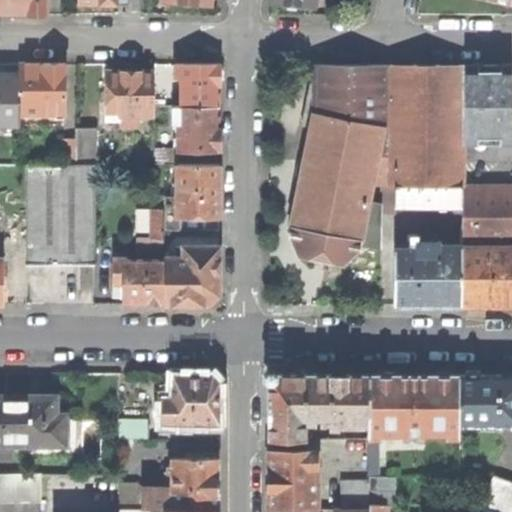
[(0,0),(0,14),(10,14),(9,0),(0,0)]
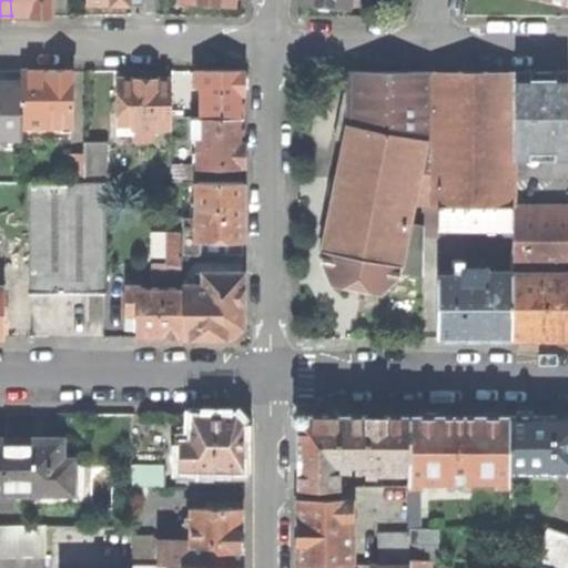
[(51,0),(10,0),(11,16),(32,16),(52,16),(51,0)]
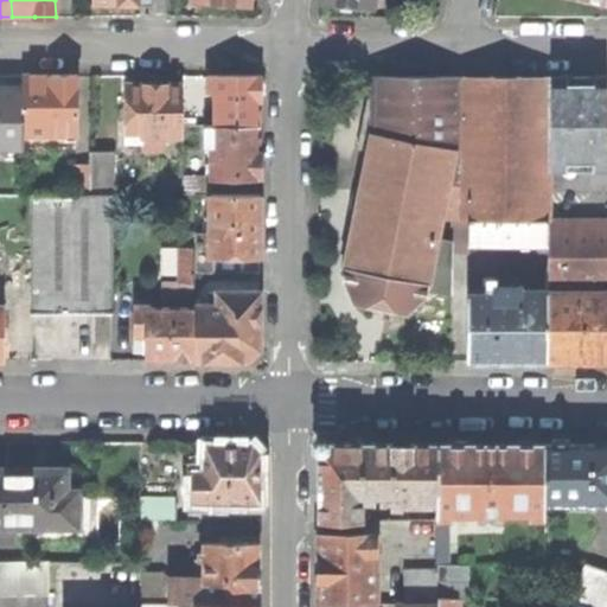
[(24,91),(24,134),(77,133),(77,76),(45,76),(24,76),(24,91)]
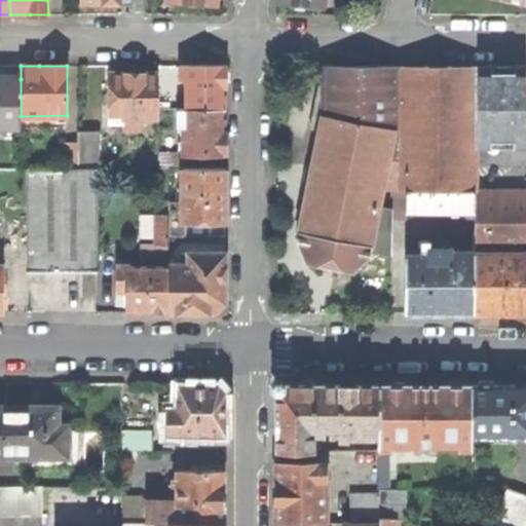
[(187,78),(187,109),(226,109),(226,66),(203,66),(181,67),(181,78),(187,78)]
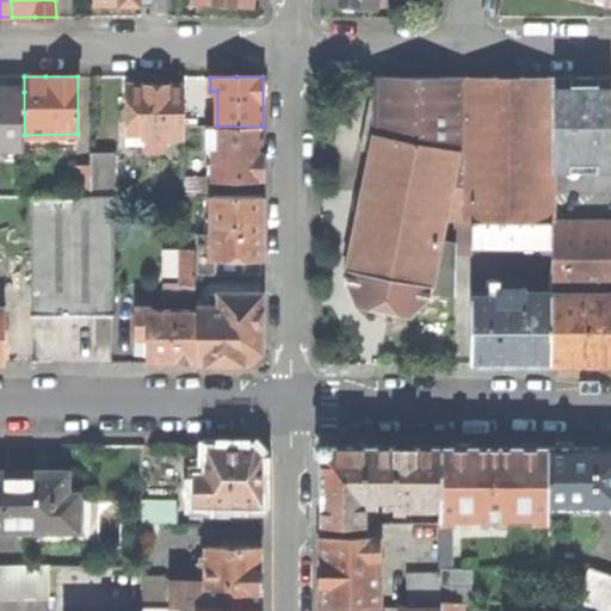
[(376,123),(376,135),(457,152),(463,153),(463,78),(376,76),(376,123)]
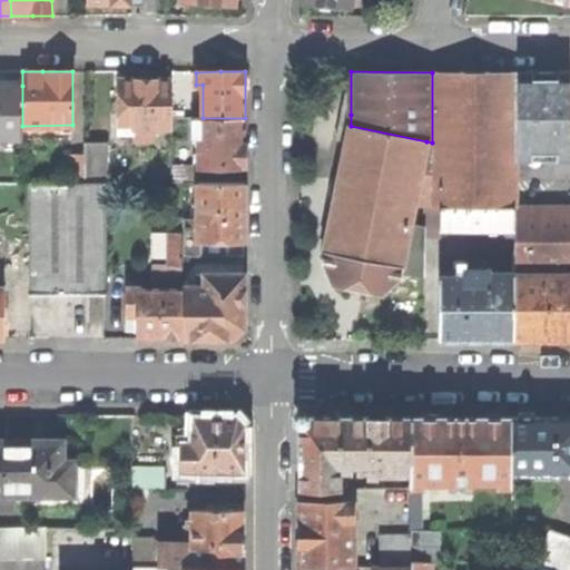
[(469,71),(432,72),(432,143),(431,206),(440,205),(514,206),(516,206),(516,158),(517,72),(469,71)]
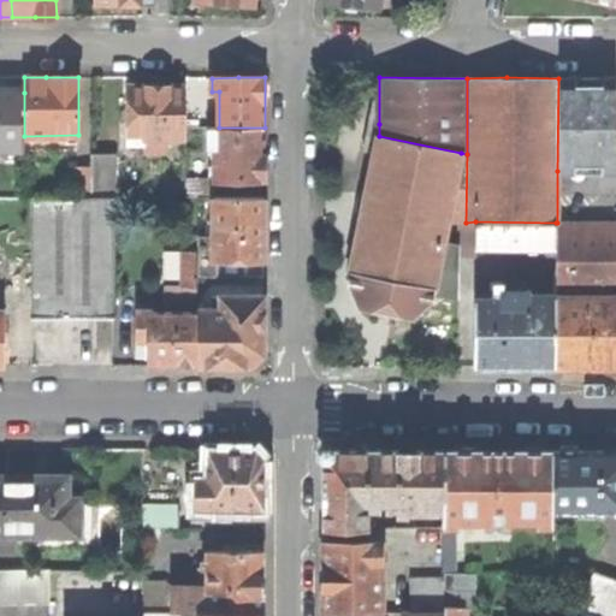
[(557,171),(615,171),(615,110),(615,78),(558,78),(557,171)]
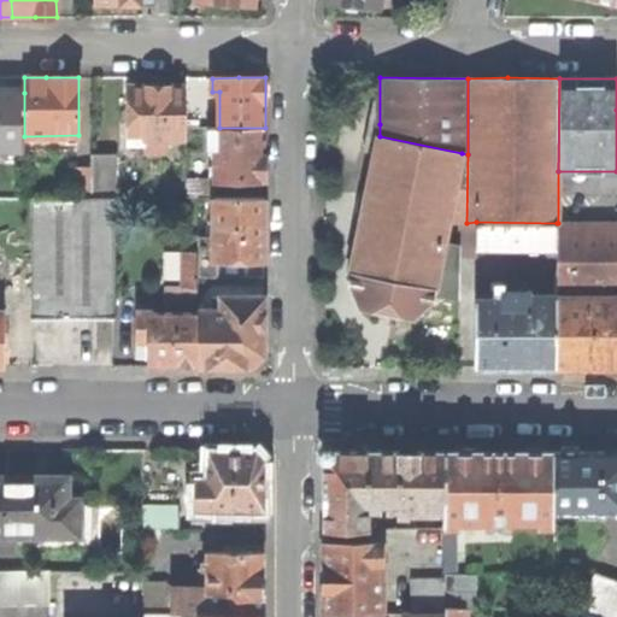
[(130,87),(130,144),(145,144),(145,151),(165,151),(165,137),(187,137),(187,128),(187,101),(187,87),(154,87),(130,87)]
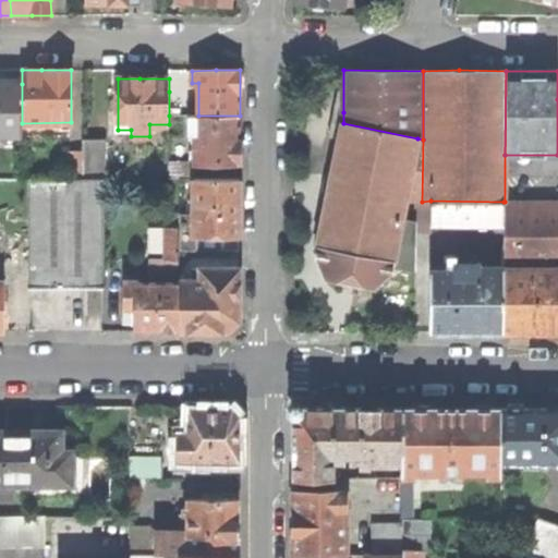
[(0,134),(22,135),(22,123),(22,84),(0,83),(0,134)]
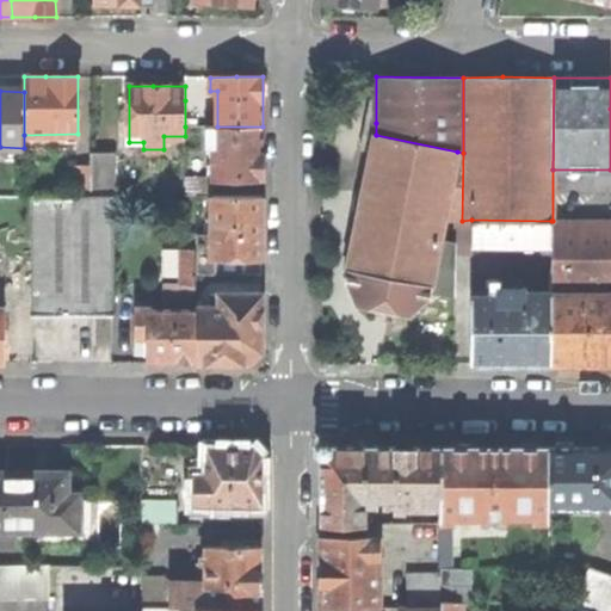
[(204,100),(185,100),(185,127),(204,127),(204,100)]
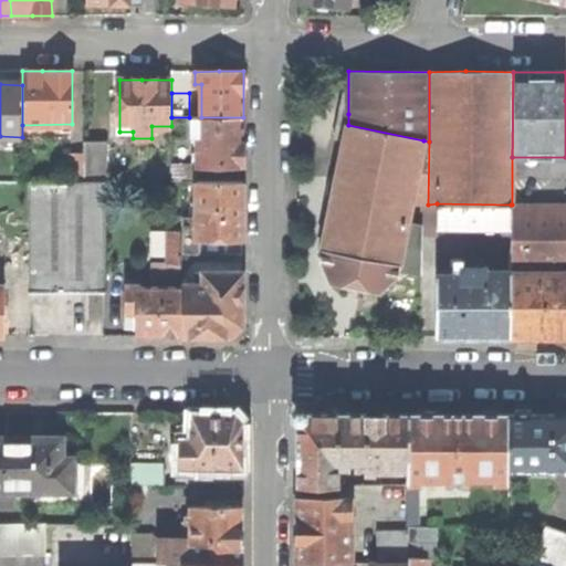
[(335,139),(345,140),(348,125),(348,114),(339,112),(335,139)]
